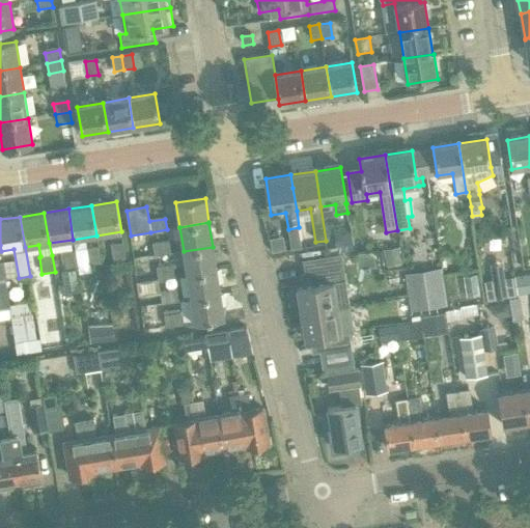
[(353,246),(353,244),(351,232),(334,235),(336,249),(353,246)]
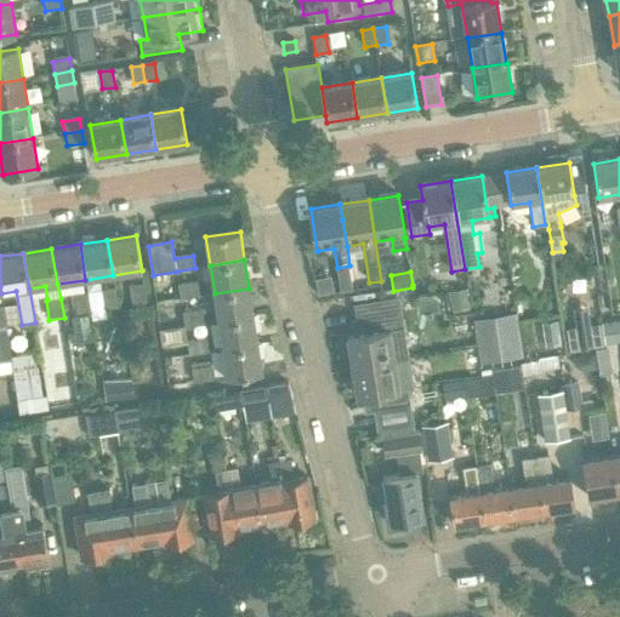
[(200,297),(198,283),(178,285),(181,301),(200,297)]
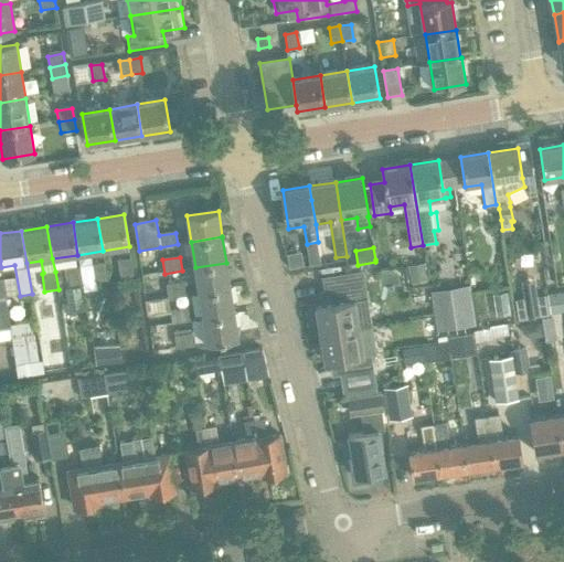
[(135,277),(131,258),(118,261),(121,279),(135,277)]
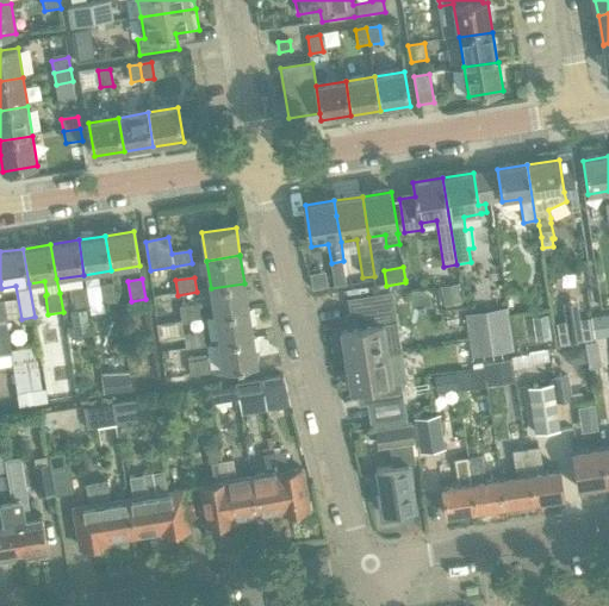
[(99,286),(103,306),(118,304),(115,283),(99,286)]
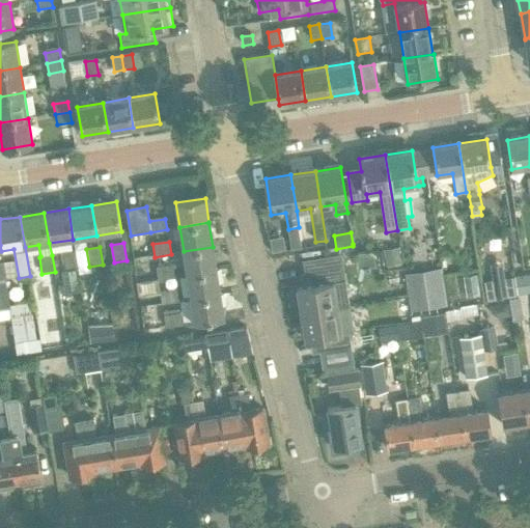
[(217,271),(213,247),(184,251),(187,275),(217,271)]
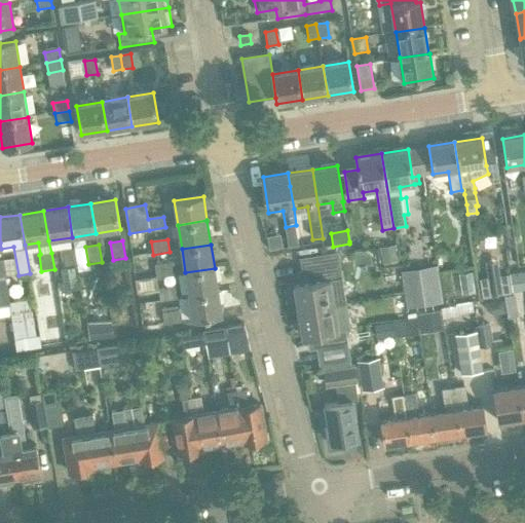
[(380,248),(383,264),(399,262),(397,246),(380,248)]
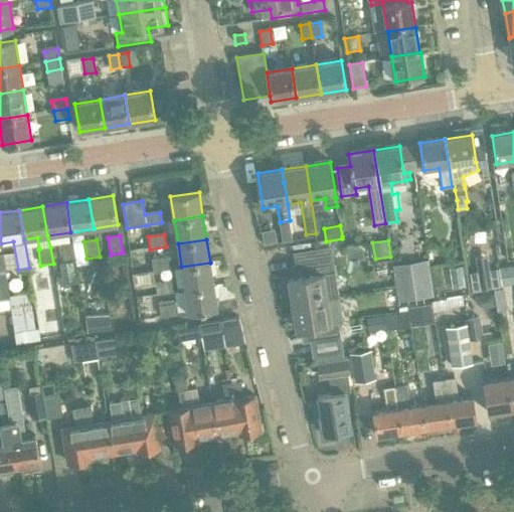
[(63,262),(75,260),(73,243),(61,245),(63,262)]
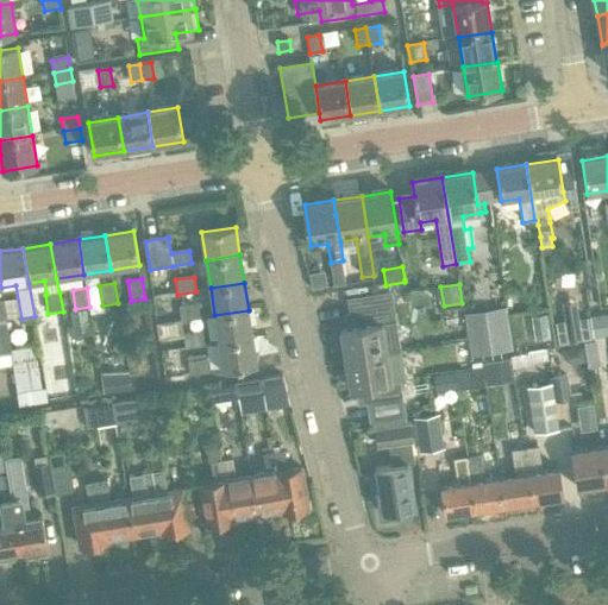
[(12,351),(7,320),(5,301),(0,301),(0,357),(12,355),(12,351)]
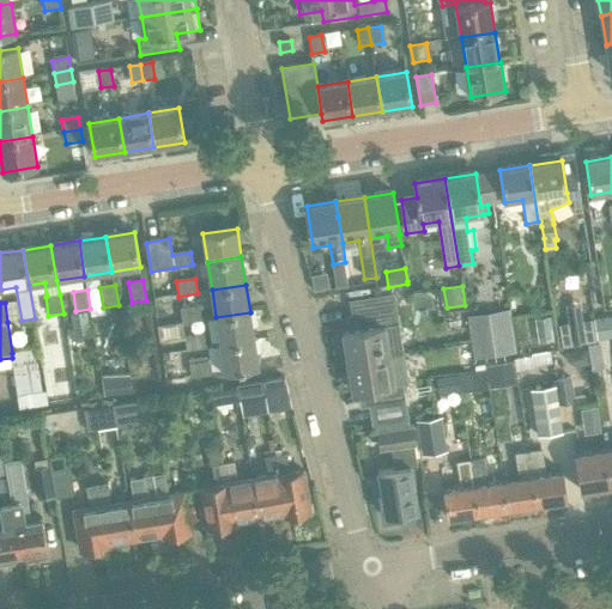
[(181,309),(182,320),(183,324),(203,321),(200,306),(181,309)]
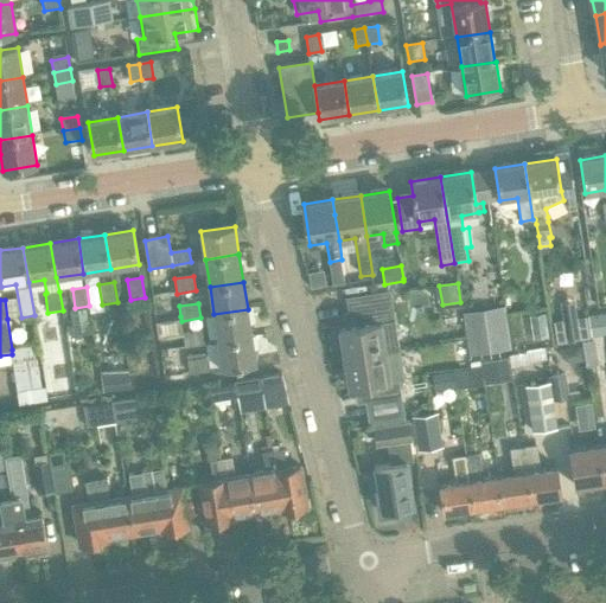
[(351,328),(340,331),(345,359),(386,353),(383,337),(391,335),(388,307),(349,313),(351,328)]
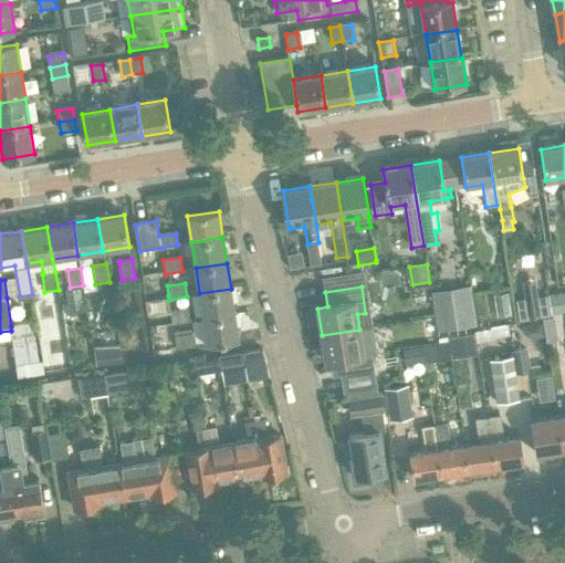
[(236,314),(231,289),(199,293),(203,319),(236,314)]
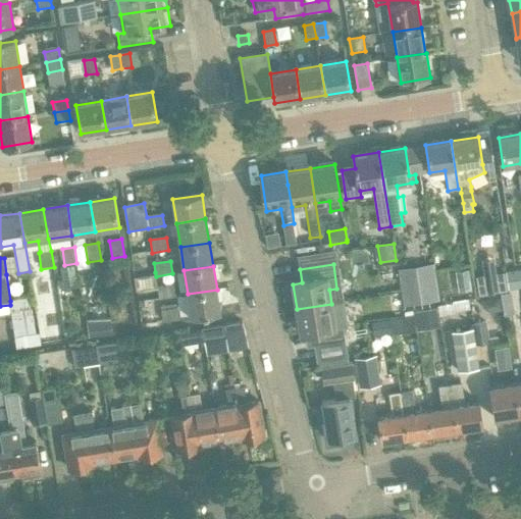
[(476,278),(479,297),(508,292),(505,274),(497,275),(484,276),(476,278)]
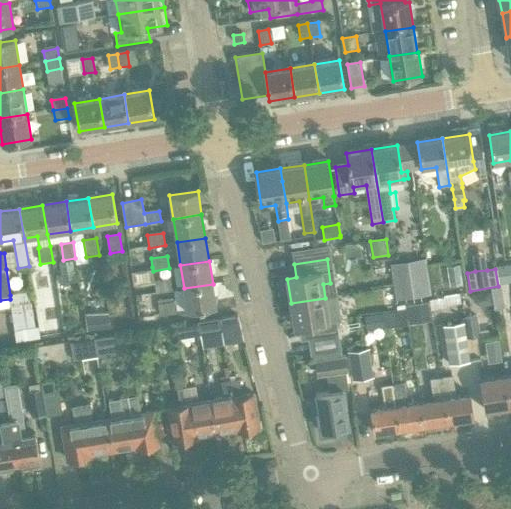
[(427,271),(393,277),(397,301),(404,300),(404,296),(431,291),(427,271)]
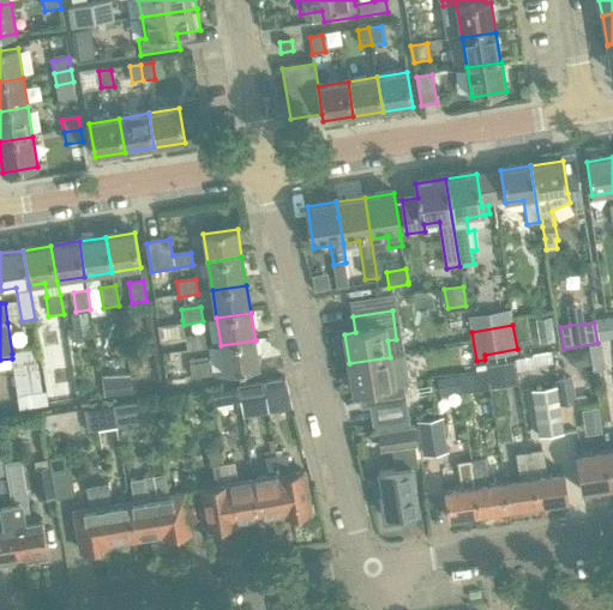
[(208,349),(205,334),(186,337),(187,352),(208,349)]
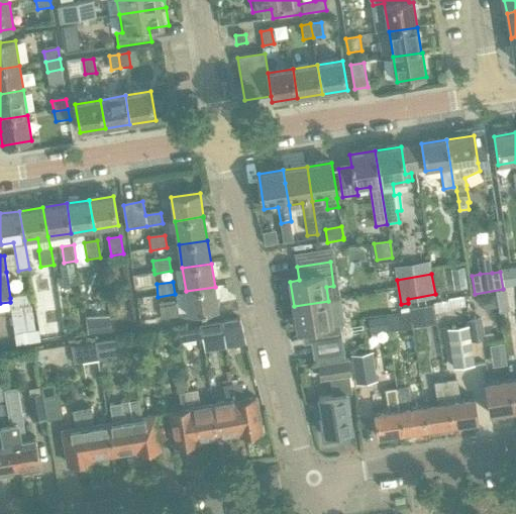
[(215,287),(186,291),(190,315),(218,311),(215,287)]
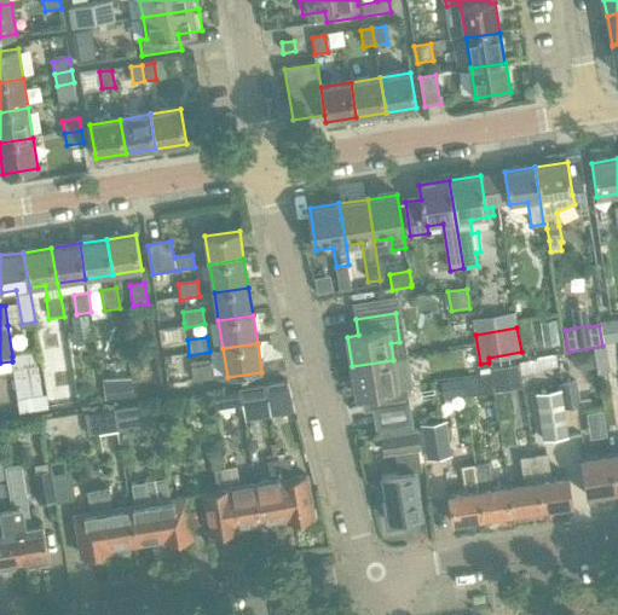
[(12,361),(19,415),(48,408),(46,395),(42,395),(38,367),(36,367),(34,354),(12,357),(12,361)]
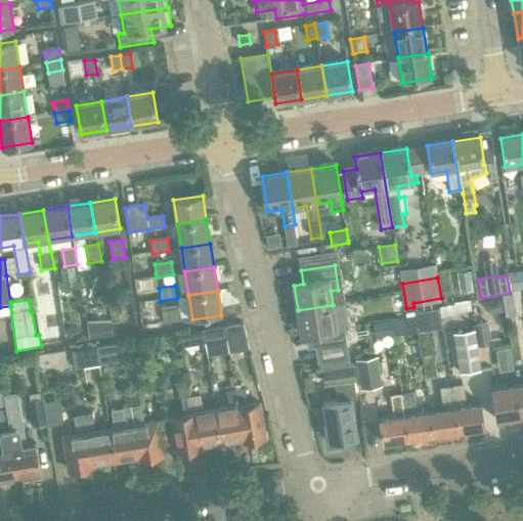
[(333,305),(298,310),(302,336),(311,334),(313,347),(347,342),(345,330),(350,329),(346,303),(341,304),(333,305)]
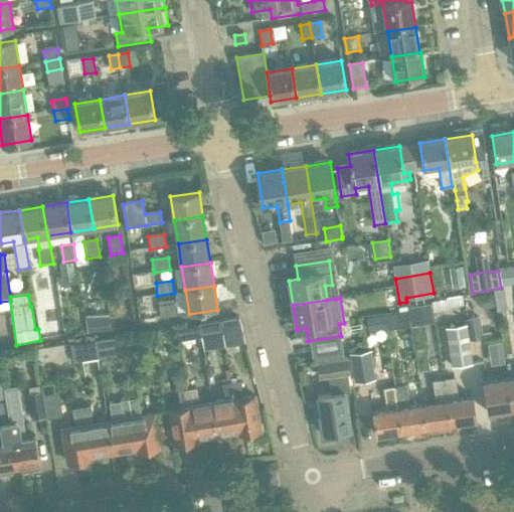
[(161,319),(177,316),(176,304),(159,306),(161,319)]
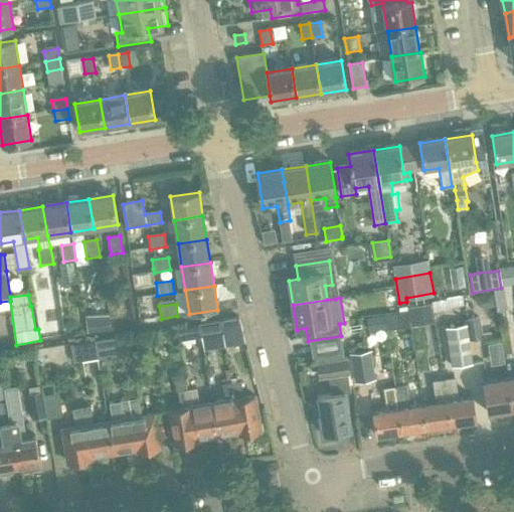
[(411,328),(435,324),(431,305),(408,309),(411,328)]
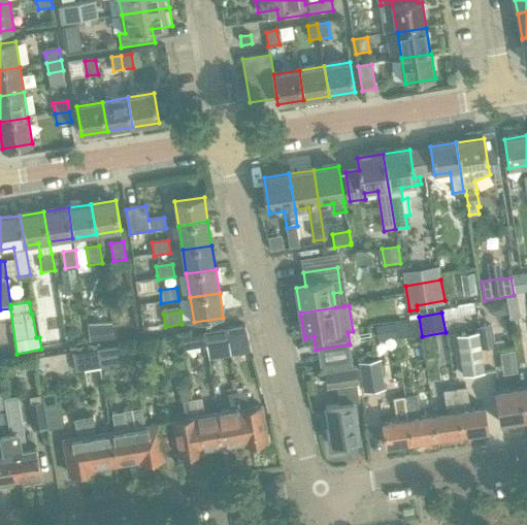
[(404,322),(406,334),(420,331),(418,320),(404,322)]
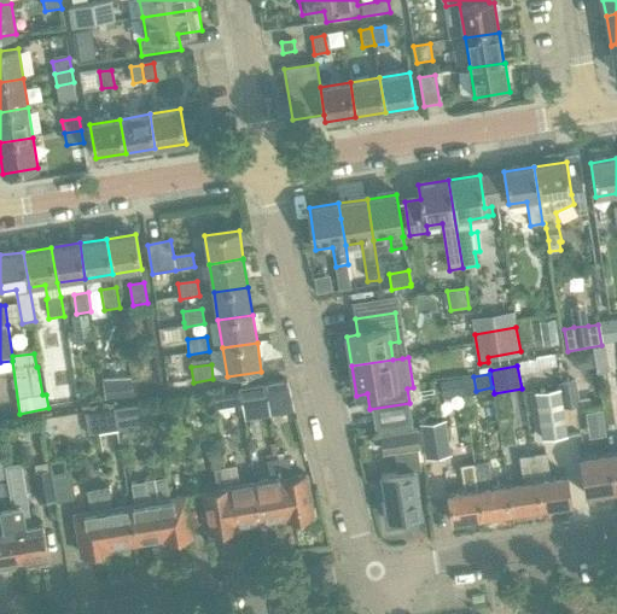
[(103,380),(106,401),(135,397),(132,376),(103,380)]
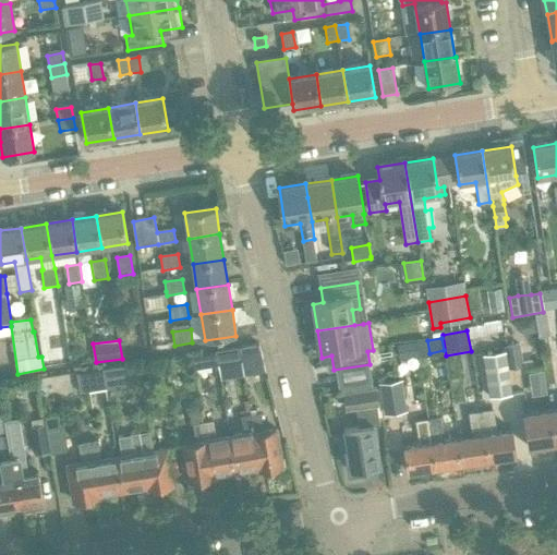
[(243,368),(265,363),(259,345),(240,348),(242,363),(243,368)]
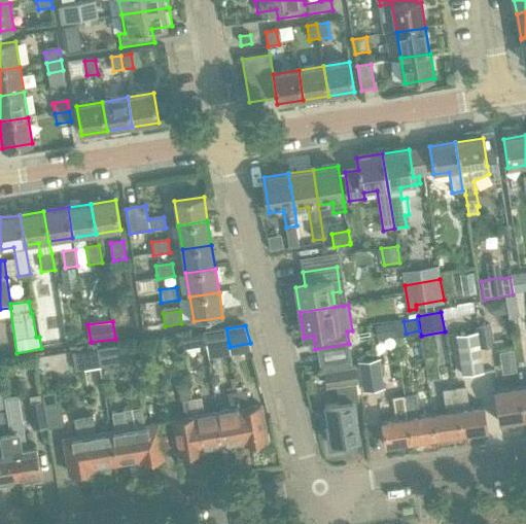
[(491,325),(477,327),(478,333),(481,350),(495,348),(491,325)]
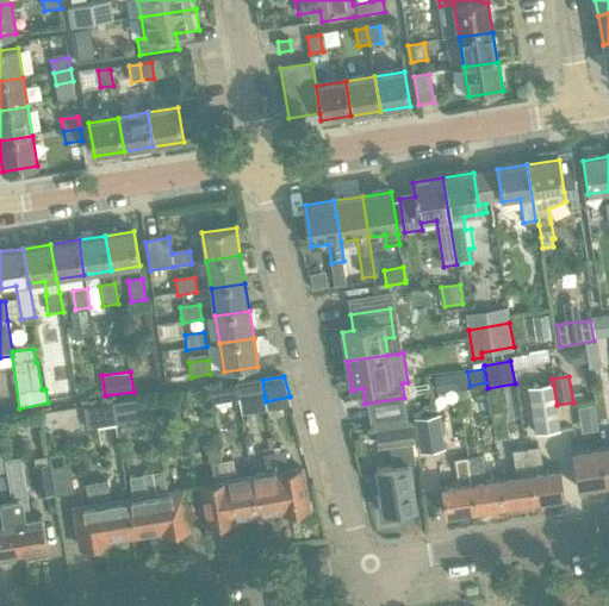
[(240,401),(265,397),(262,380),(236,385),(240,401)]
